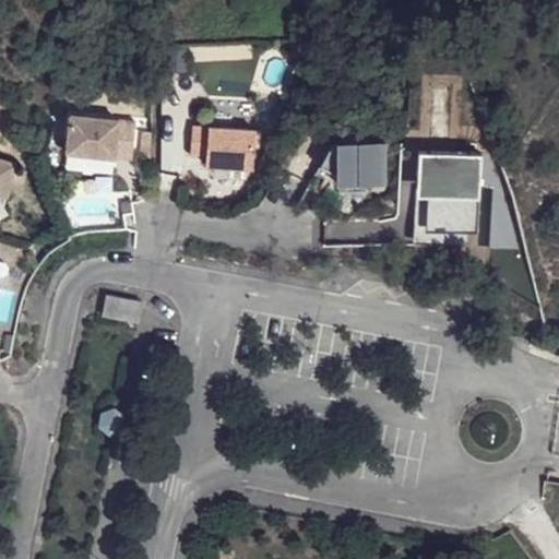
[(135,127),(71,120),(68,157),(116,162),(132,163),(135,127)]
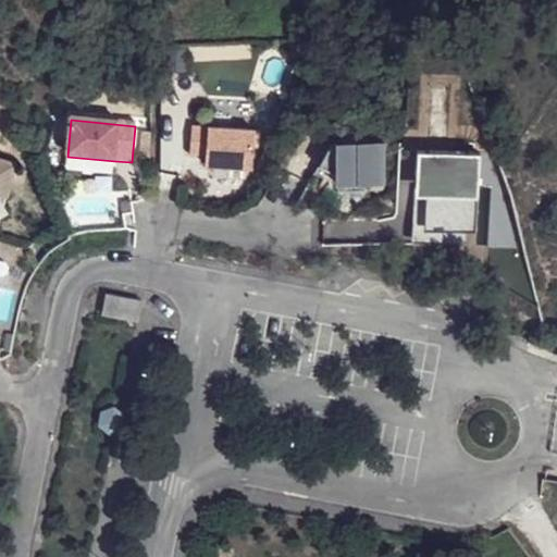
[(256,133),(193,130),(192,158),(207,159),(206,170),(254,173),(256,133)]
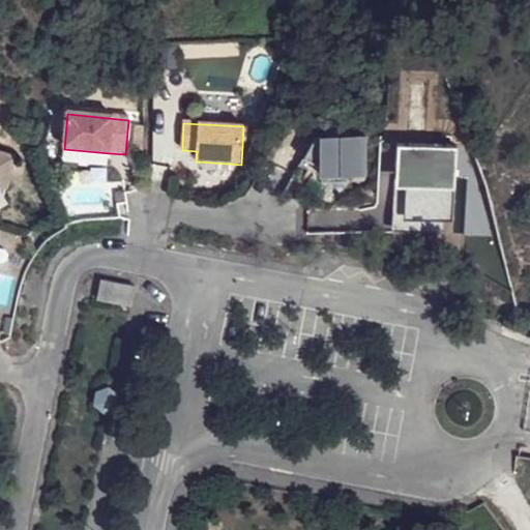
[(364,140),(315,139),(301,163),(320,172),(320,179),(363,180),(364,140)]
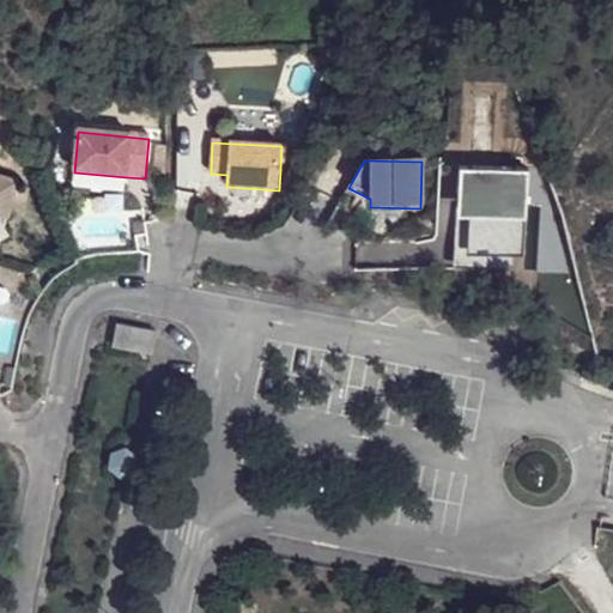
[(527,169),(459,165),(454,266),(521,269),(527,169)]
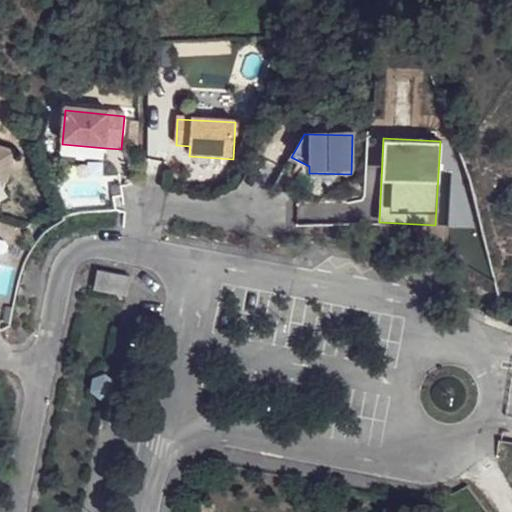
[(0,176),(5,177),(11,147),(0,144),(0,176)]
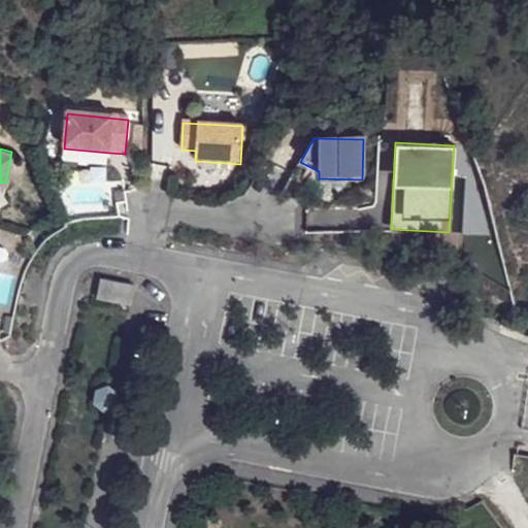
[(109,153),(64,149),(62,165),(107,169),(109,153)]
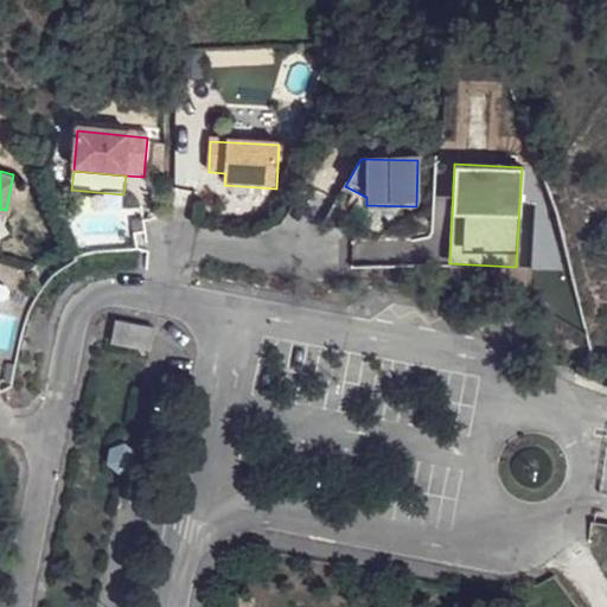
[(149,349),(153,349),(159,328),(120,319),(115,340),(149,349)]
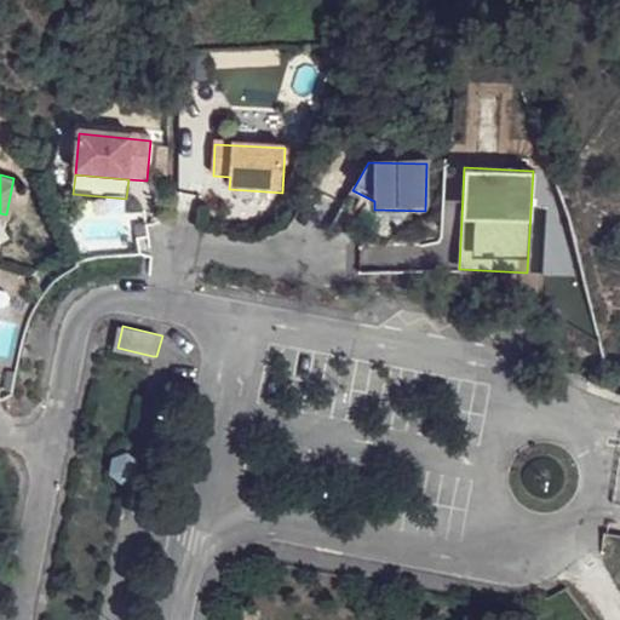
[(125,457),(115,460),(113,471),(121,477),(130,474),(132,463),(125,457)]
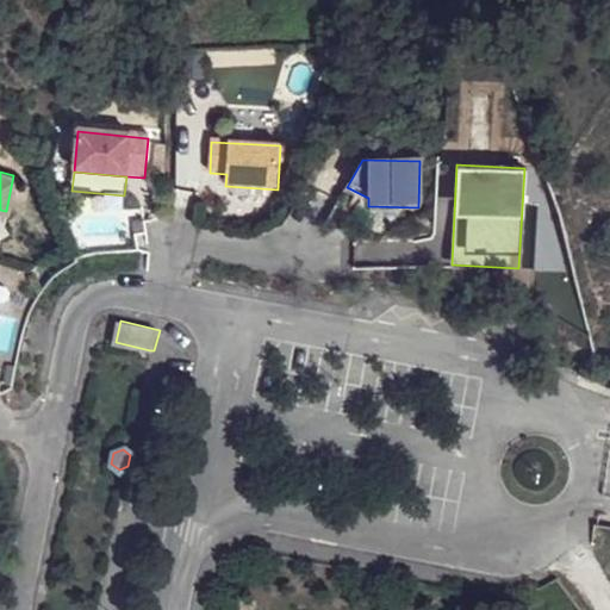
All buildings are outlined.
